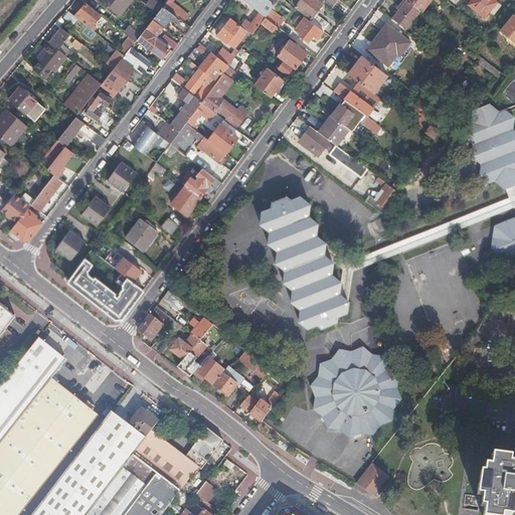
[(98,0),(99,0),(119,16),(131,0),(98,0)]
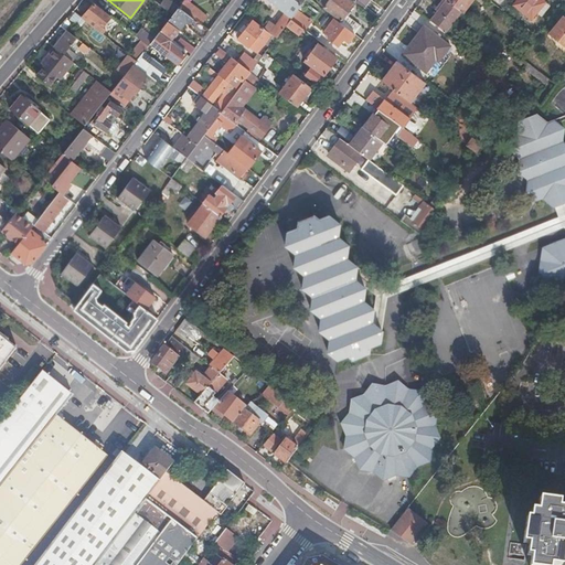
[(172,14),(178,8),(168,0),(162,0),(160,4),(172,14)]
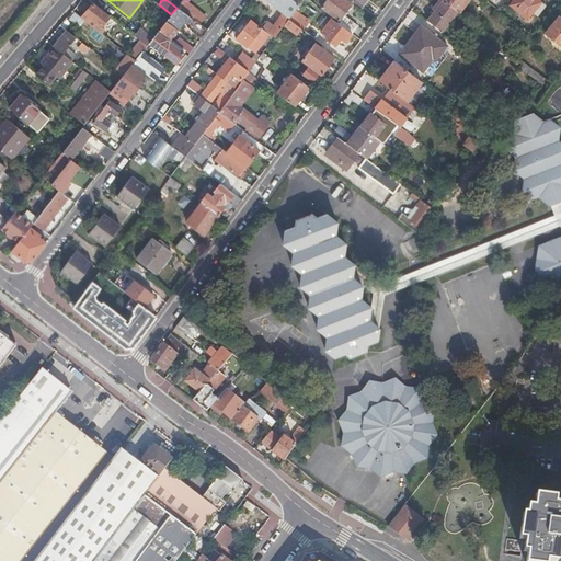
[(185,13),(192,19),(201,25),(207,18),(184,0),(182,0),(178,7),(185,13)]
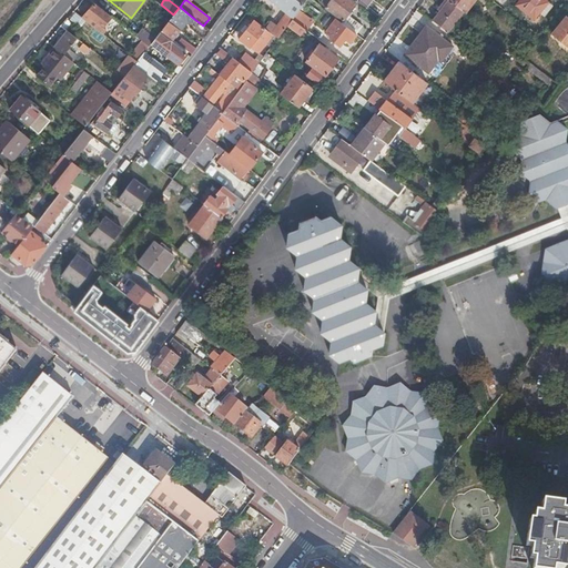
[(270,0),(286,13),(272,33),(277,38),(287,23),(292,18),(297,10),(302,6),(295,0),(270,0)]
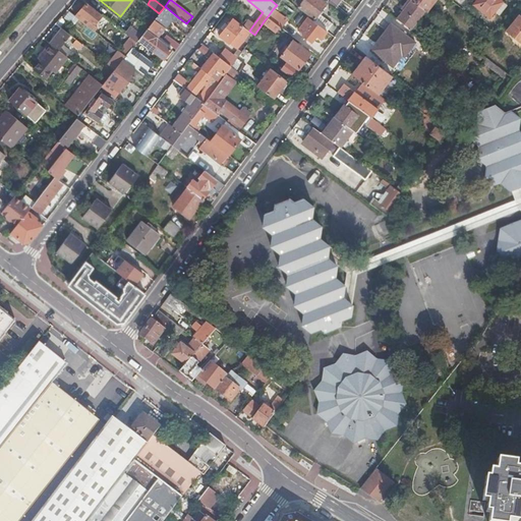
[(296,0),(294,2),(298,5),(298,6),(313,18),(326,2),(322,0),(296,0)]
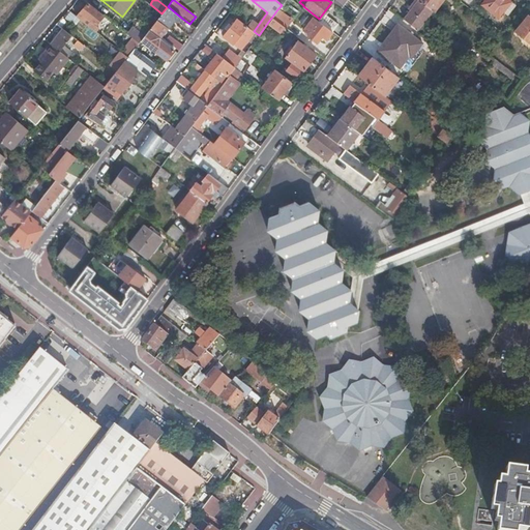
[(403,19),(417,30),(433,10),(418,0),(414,0),(410,6),(412,7),(403,19)]
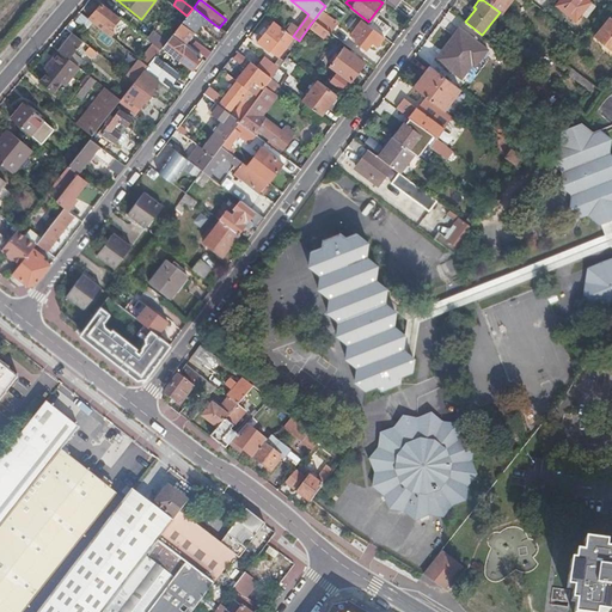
[(501,13),(510,0),(483,0),(500,12),(501,13)]
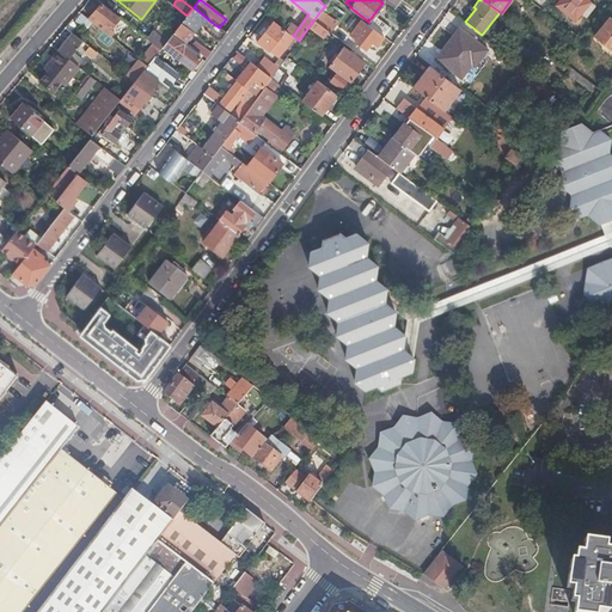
[(528,0),(542,10),(544,6),(536,0),(528,0)]
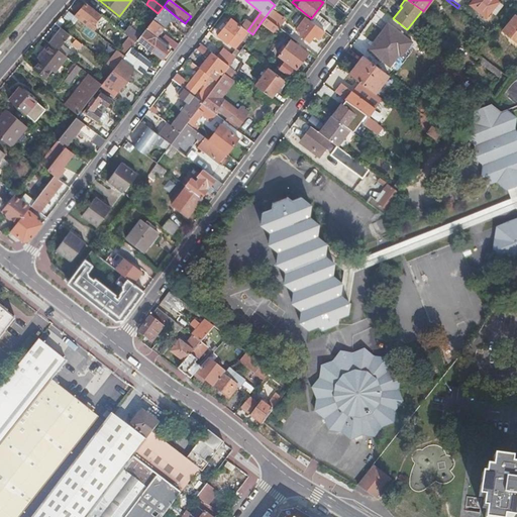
[(473,0),(471,3),(485,16),(486,15),(489,17),(493,12),(494,13),(501,4),(496,0),(473,0)]
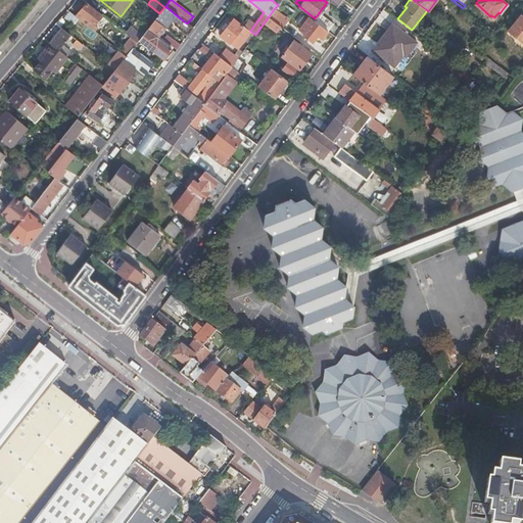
[(88,24),(93,28),(101,16),(86,4),(79,13),(86,19),(85,21),(88,24)]
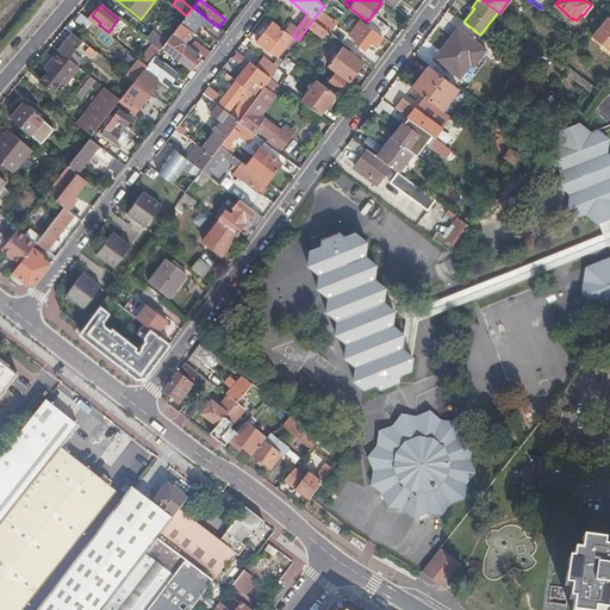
[(181,23),(190,29),(201,14),(193,7),(192,8),(186,16),(181,23)]
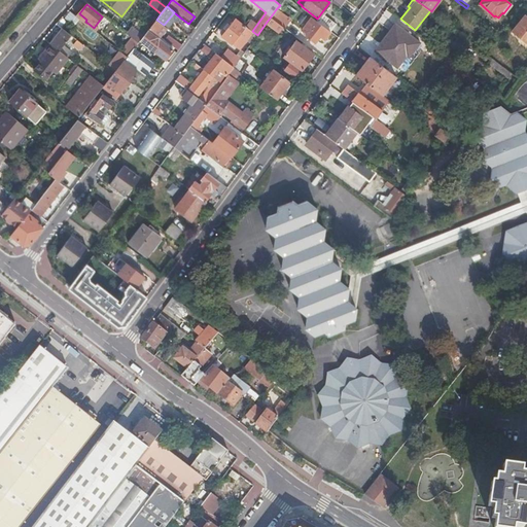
[(271,16),(283,26),(288,20),(276,9),(271,16)]
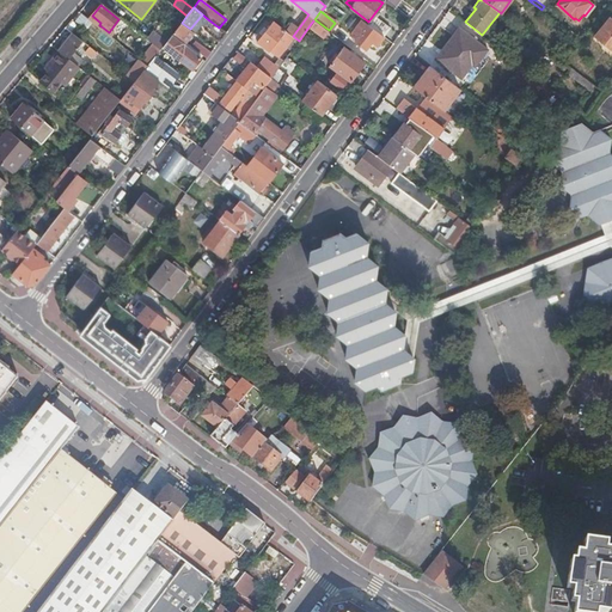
[(78,12),(72,19),(85,31),(91,23),(78,12)]
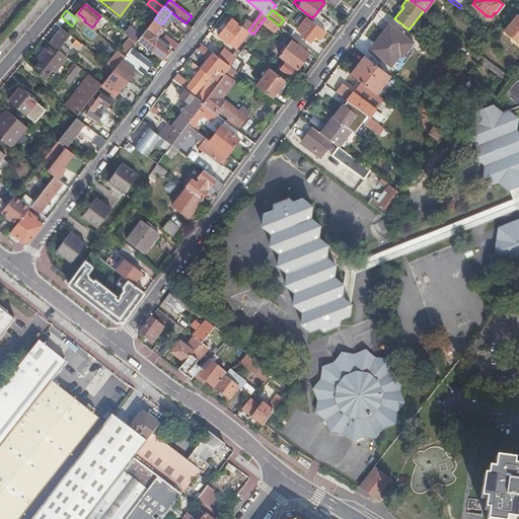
[(518,16),(517,15),(504,30),(518,42),(518,16)]
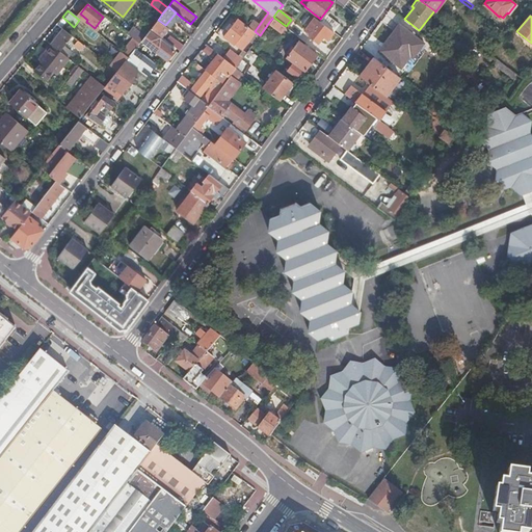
[(282,31),(286,26),(273,17),(269,22),(282,31)]
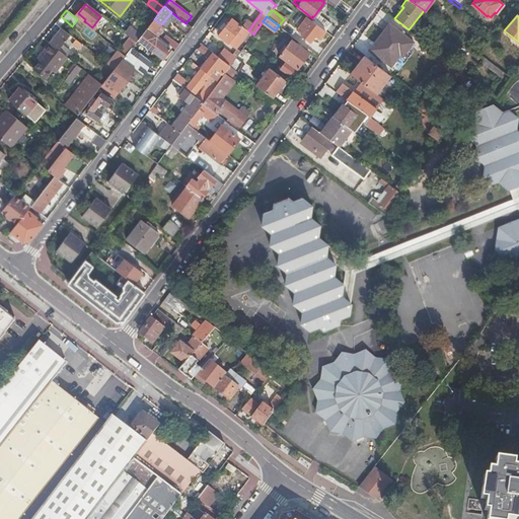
[(172,24),(187,35),(193,28),(186,23),(177,17),(172,24)]
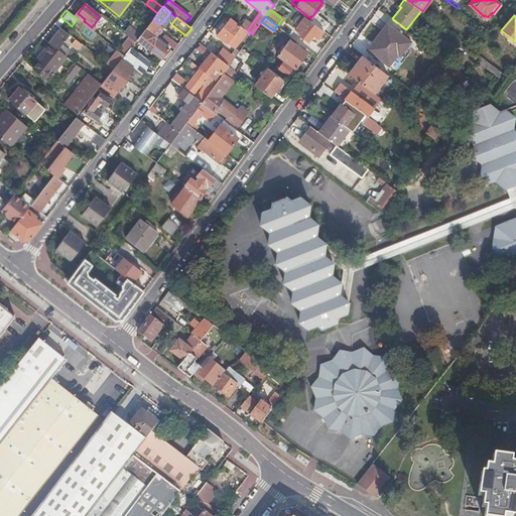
[(230,18),(225,25),(222,29),(217,36),(226,42),(227,41),(232,44),(235,46),(247,31),(230,18)]
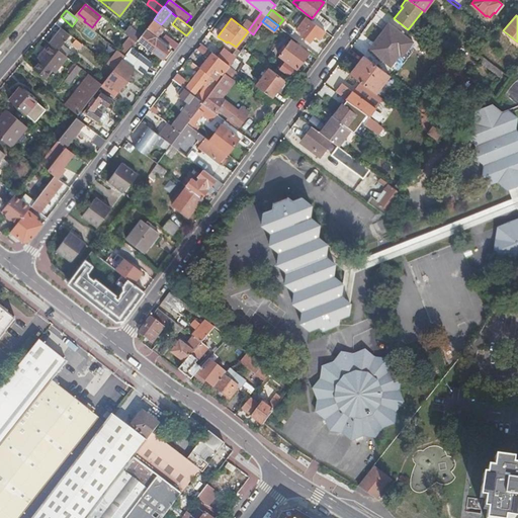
[(157,36),(164,27),(161,24),(154,19),(147,28),(151,31),(157,36)]
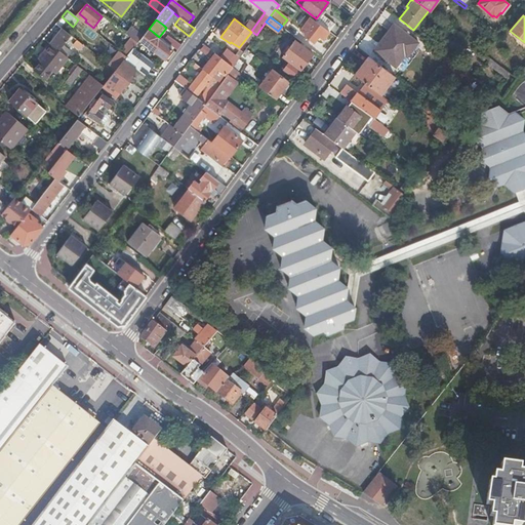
[(322,39),(329,31),(316,21),(305,37),(312,42),(317,36),(322,39)]
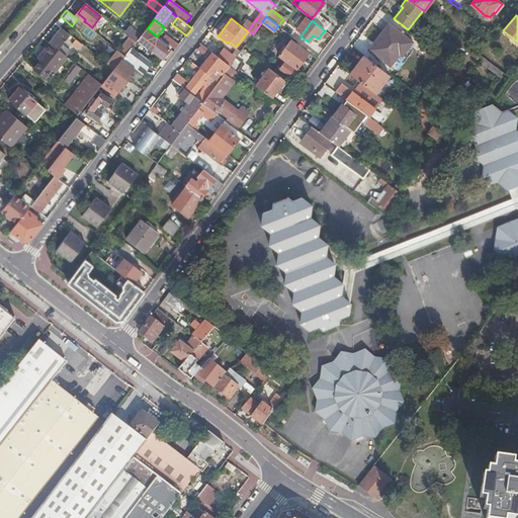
[(390,66),(391,67),(401,55),(403,56),(412,45),(410,42),(411,41),(389,24),(368,50),(389,66),(390,66)]
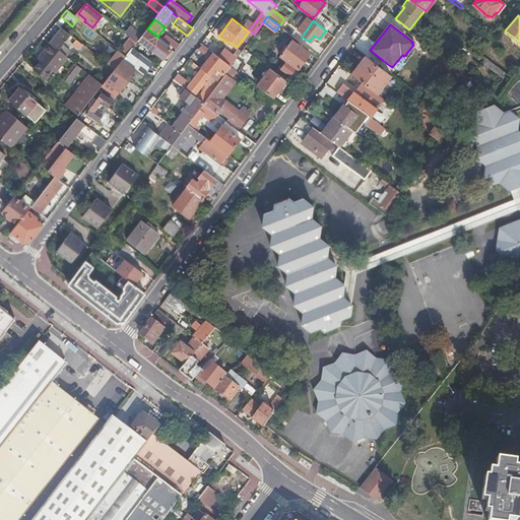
[(115,26),(108,34),(114,41),(122,35),(115,26)]
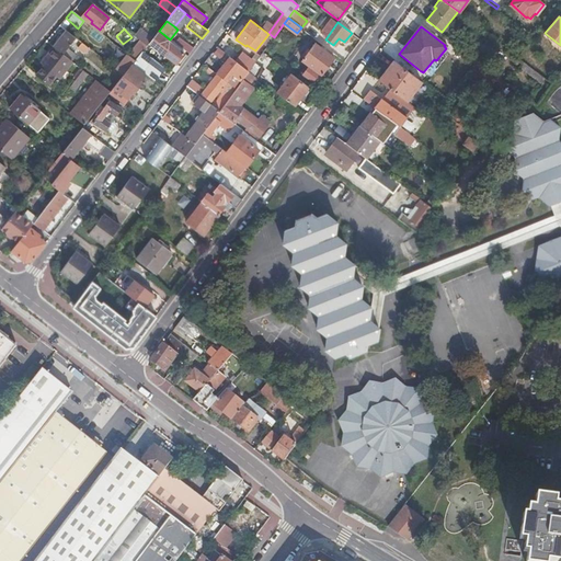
[(141,29),(135,36),(140,41),(147,45),(148,44),(153,37),(141,29)]
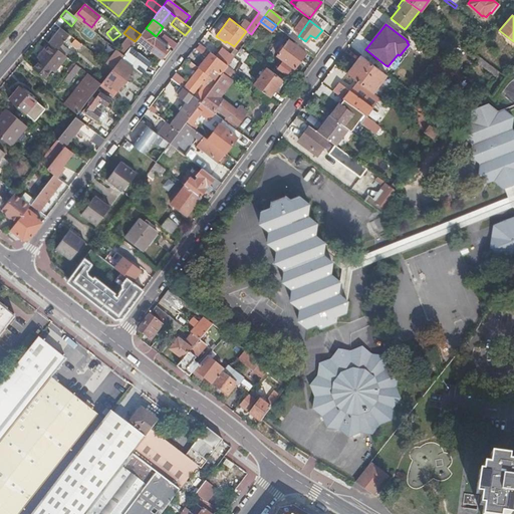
[(48,43),(51,45),(56,49),(63,54),(68,48),(62,43),(68,35),(60,28),(48,43)]
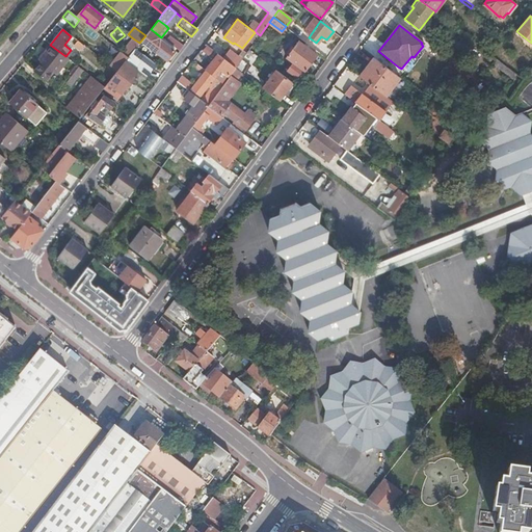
[(160,41),(162,37),(161,37),(155,32),(151,29),(145,35),(140,42),(150,48),(156,53),(166,61),(174,51),(160,41)]
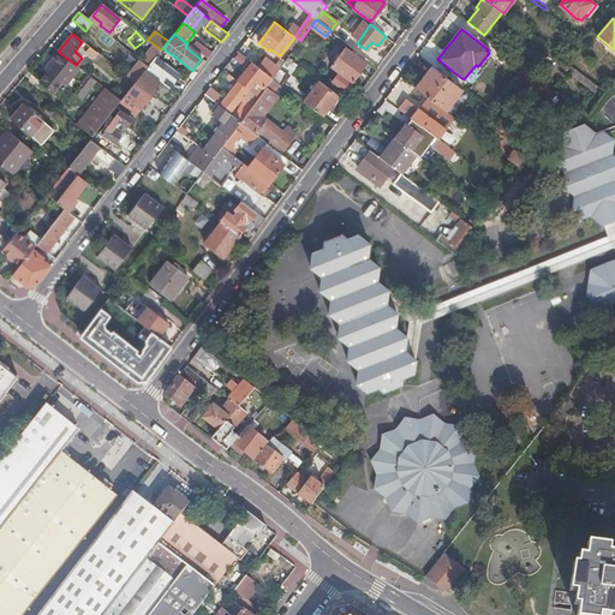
[(192,48),(208,60),(212,54),(197,42),(192,48)]
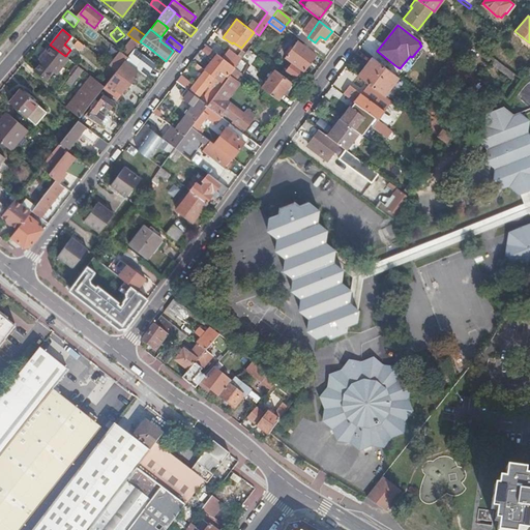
[(292,62),(302,70),(315,54),(293,36),(291,39),(296,42),(285,57),(292,62)]
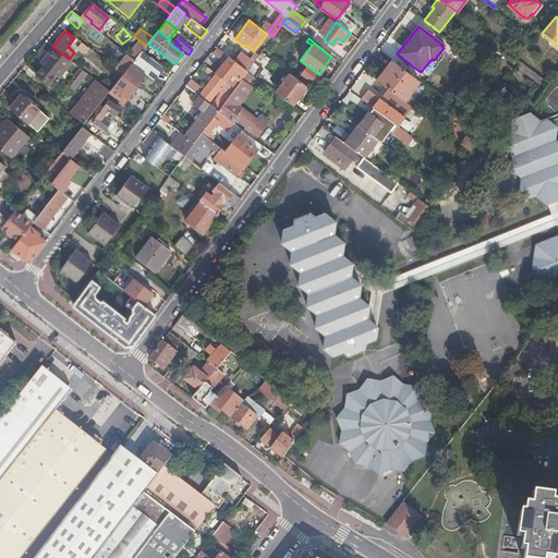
[(134,60),(141,52),(146,45),(140,40),(128,56),(134,60)]
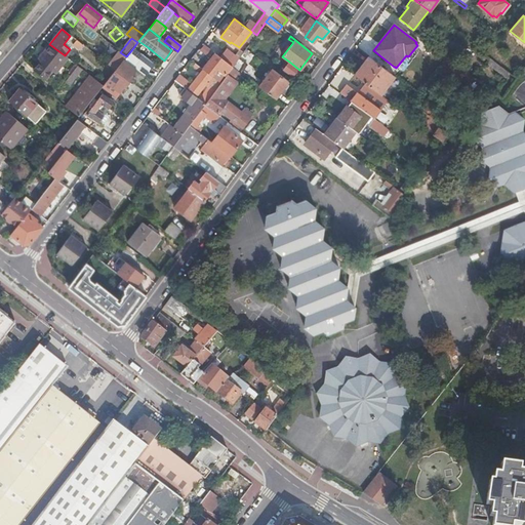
[(77,49),(81,44),(74,39),(71,44),(77,49)]
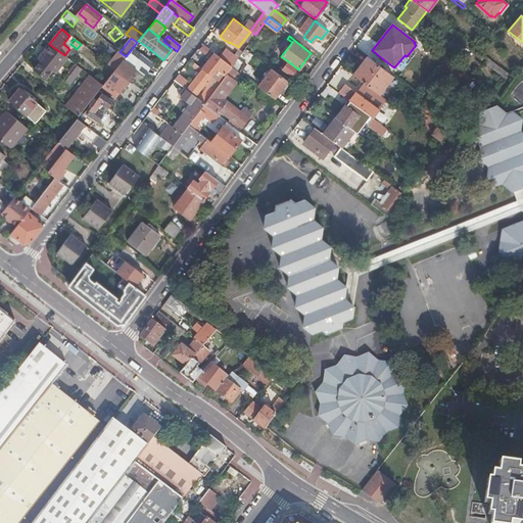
[(44,64),(38,72),(48,80),(66,57),(64,55),(57,50),(52,46),(41,61),(44,64)]
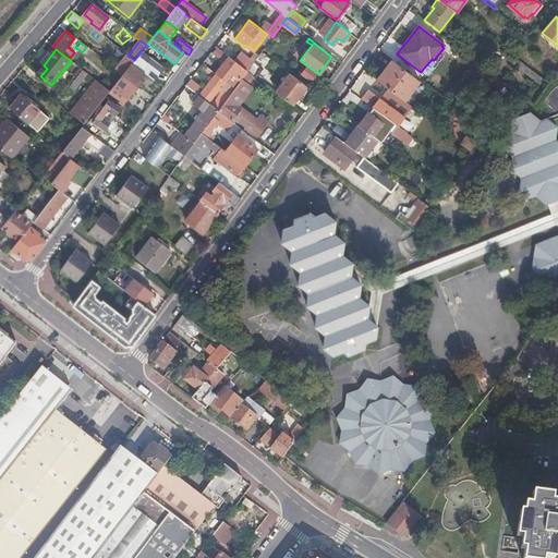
[(258,70),(269,57),(262,51),(253,62),(252,63),(258,70)]
